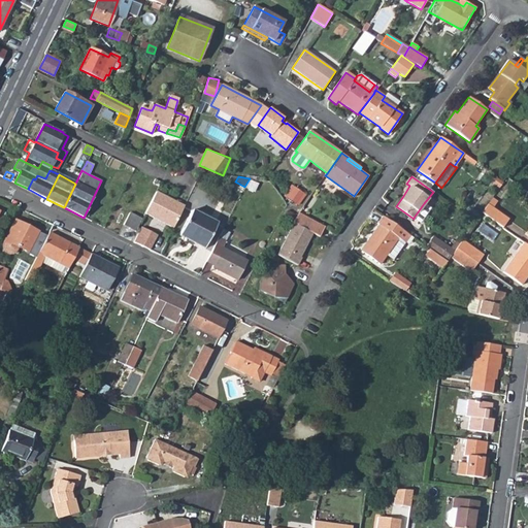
[(408,185),(401,194),(403,196),(409,186),(408,185)]
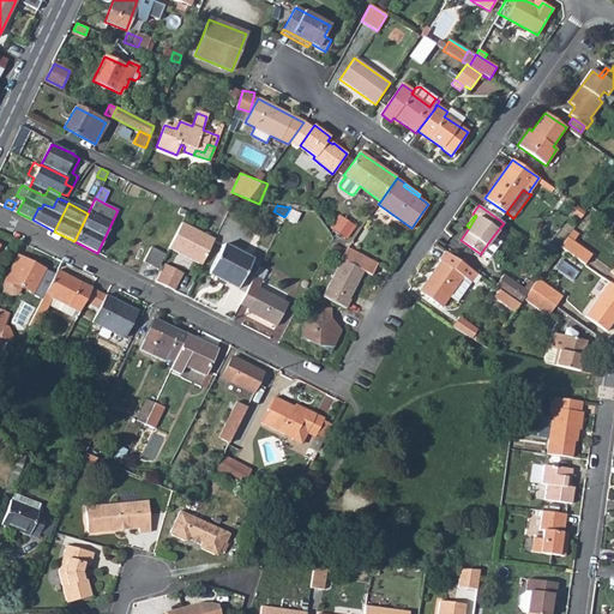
[(214,240),(180,224),(168,250),(202,265),(214,240)]
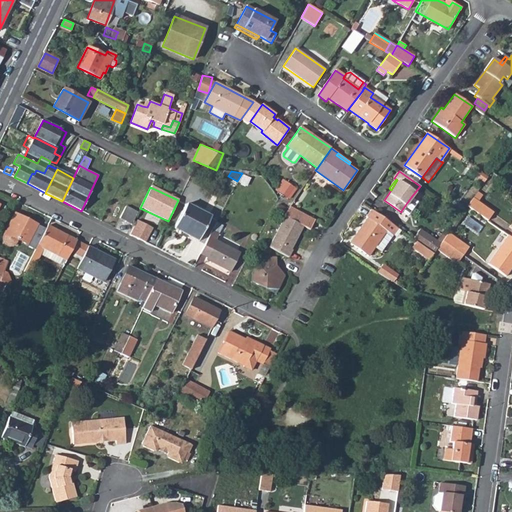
[(417,201),(411,197),(401,211),(407,215),(417,201)]
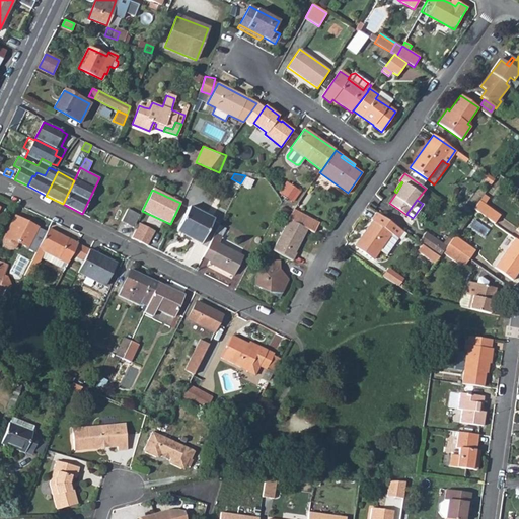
[(478,201),(472,209),(494,223),(499,215),(478,201)]
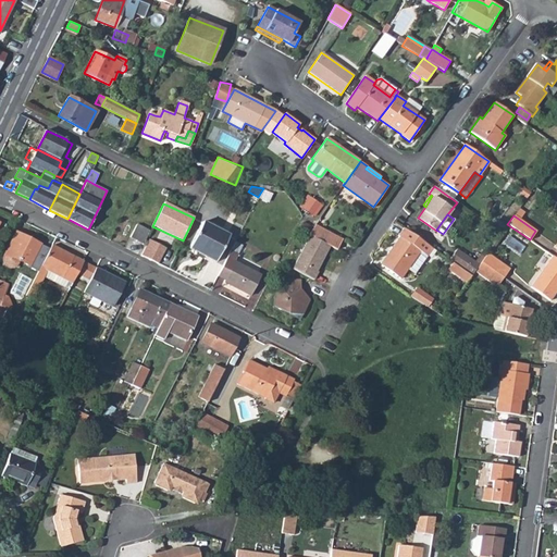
[(202,222),(189,248),(214,261),(229,235),(202,222)]
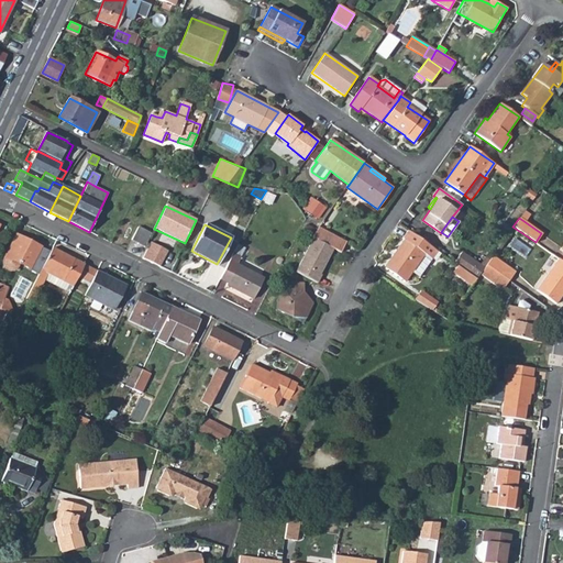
[(138,227),(131,240),(145,246),(151,233),(138,227)]
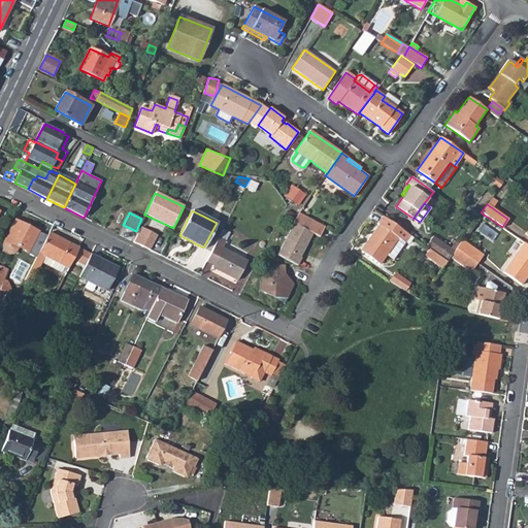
[(298,212),(292,222),(293,223),(311,233),(319,236),(324,226),(298,212)]
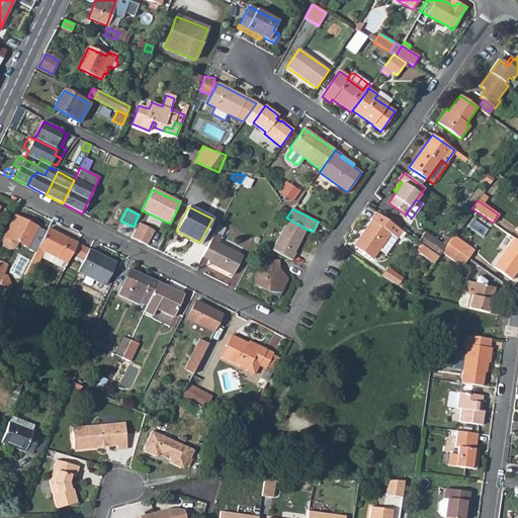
[(402,231),(374,211),(369,219),(370,220),(359,235),(361,236),(354,246),(371,259),(378,250),(384,255),(402,231)]
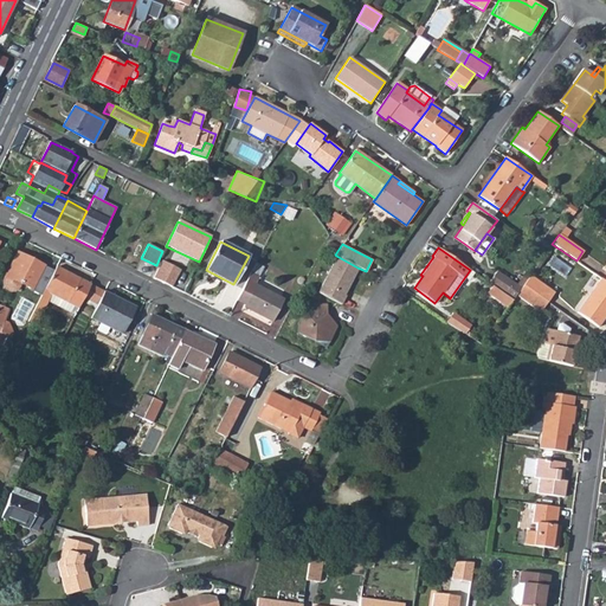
[(5,278),(4,282),(4,284),(7,290),(10,291),(13,291),(15,290),(18,289),(20,287),(21,284),(32,289),(44,265),(18,253),(5,278)]
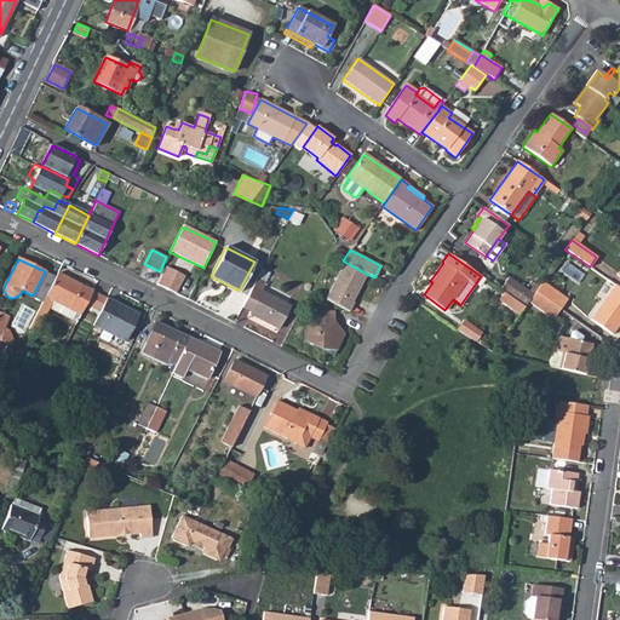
[(366,274),(344,262),(325,299),(349,311),(352,303),(351,302),(366,274)]
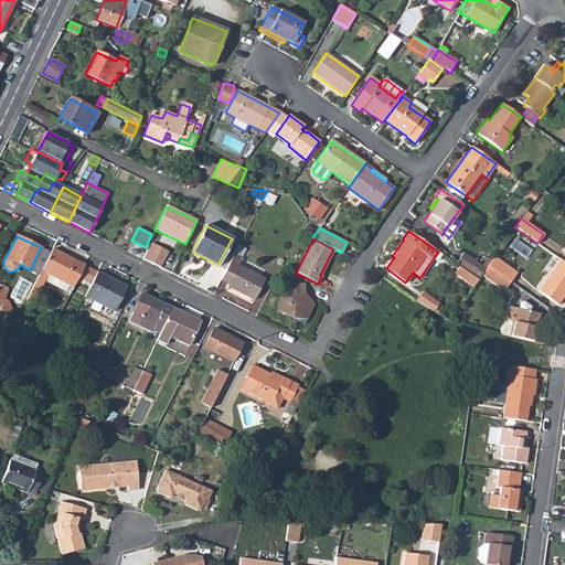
[(151,243),(144,259),(153,265),(157,257),(162,247),(151,243)]
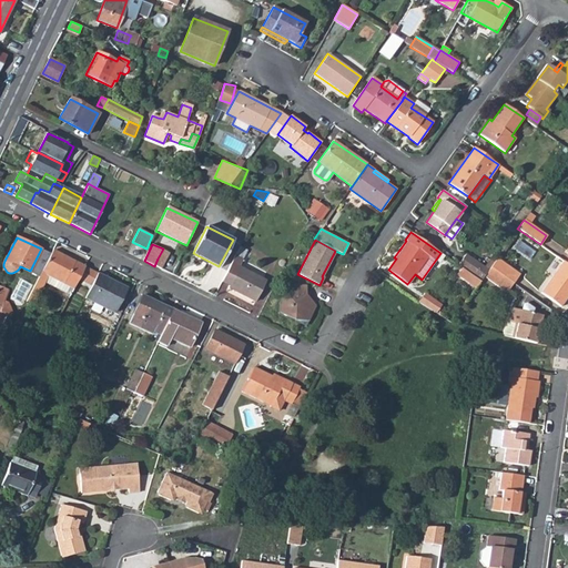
[(158,259),(154,266),(161,270),(169,252),(163,249),(158,259)]
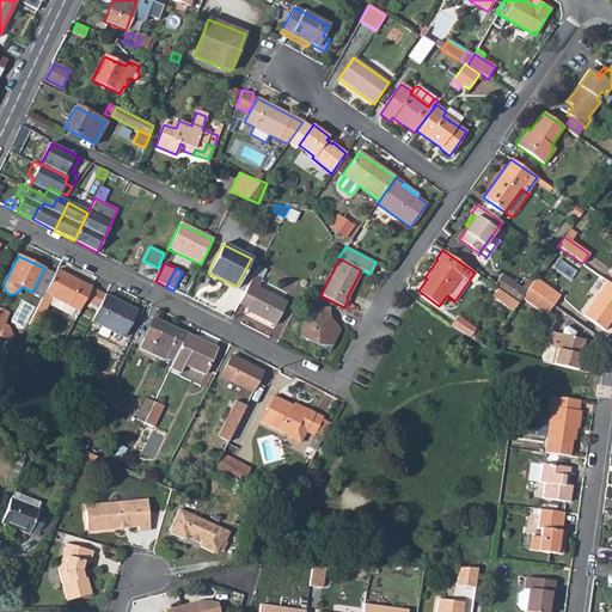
[(56,269),(28,324),(32,326),(36,329),(48,304),(77,318),(85,300),(89,294),(92,287),(56,269)]
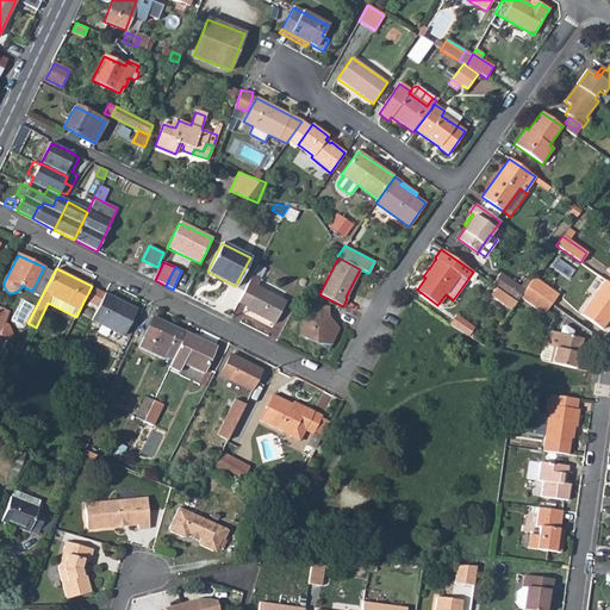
[(499,272),(491,285),(495,287),(515,302),(520,296),(524,290),(499,272)]
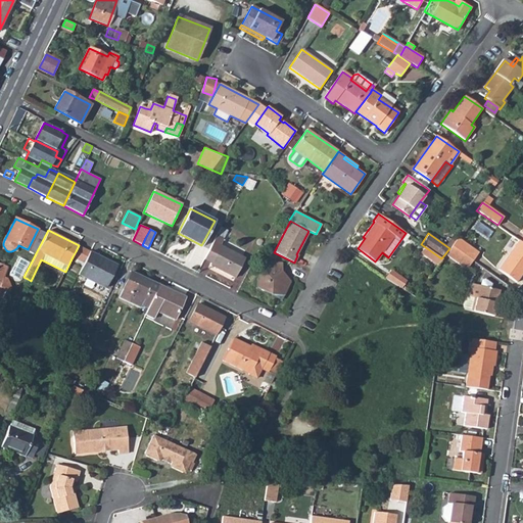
[(217,234),(204,258),(211,263),(210,265),(235,277),(244,258),(221,245),(224,238),(217,234)]
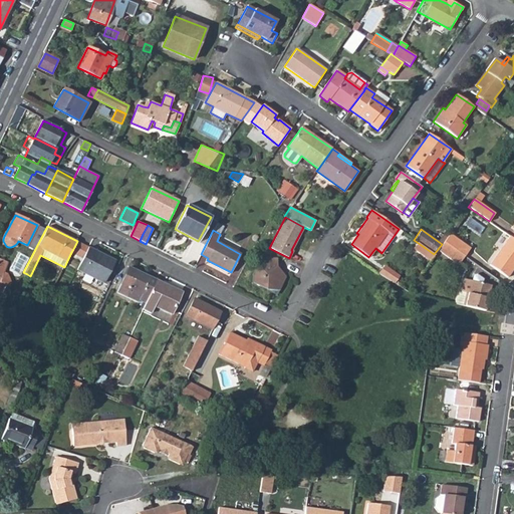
[(450,233),(444,241),(464,256),(470,248),(450,233)]
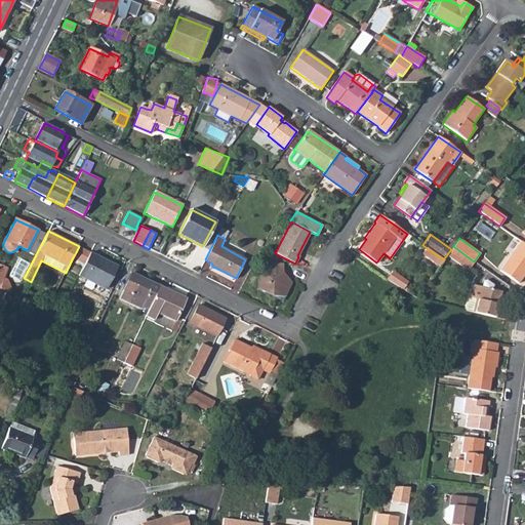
[(524,244),(521,241),(500,270),(518,283),(524,273),(524,244)]
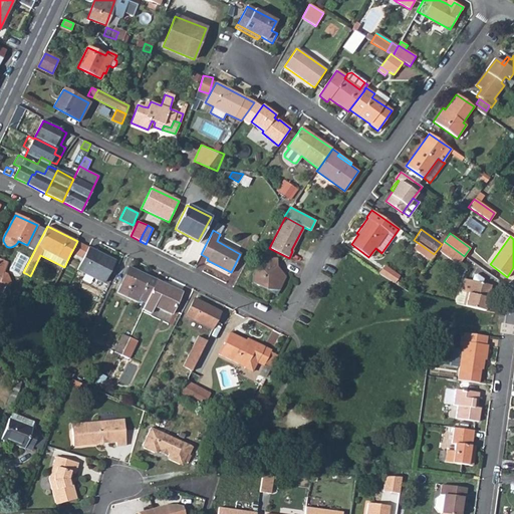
[(74,247),(71,252),(82,258),(88,247),(77,241),(74,247)]
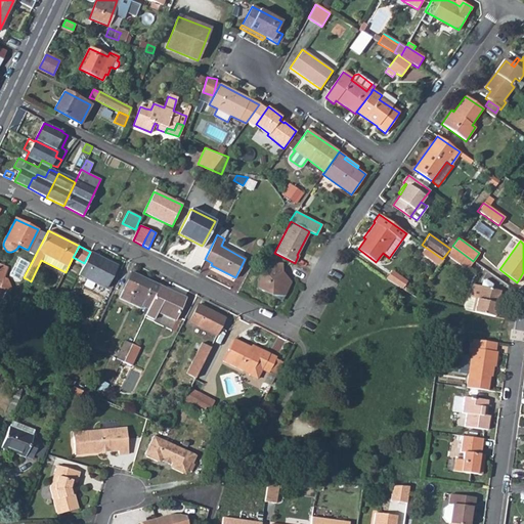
[(450,249),(446,254),(467,269),(473,261),(452,246),(450,249)]
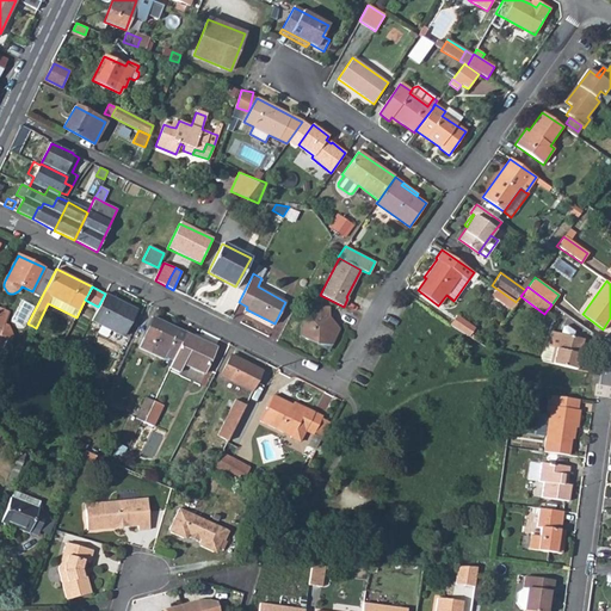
[(495,288),(491,295),(511,310),(516,302),(495,288)]
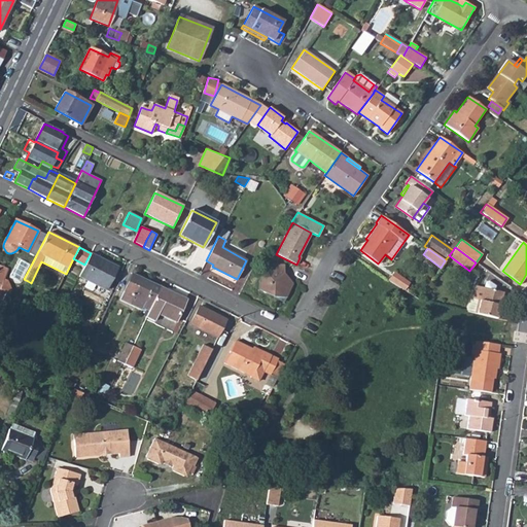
[(84,265),(78,276),(106,289),(118,268),(91,253),(84,265)]
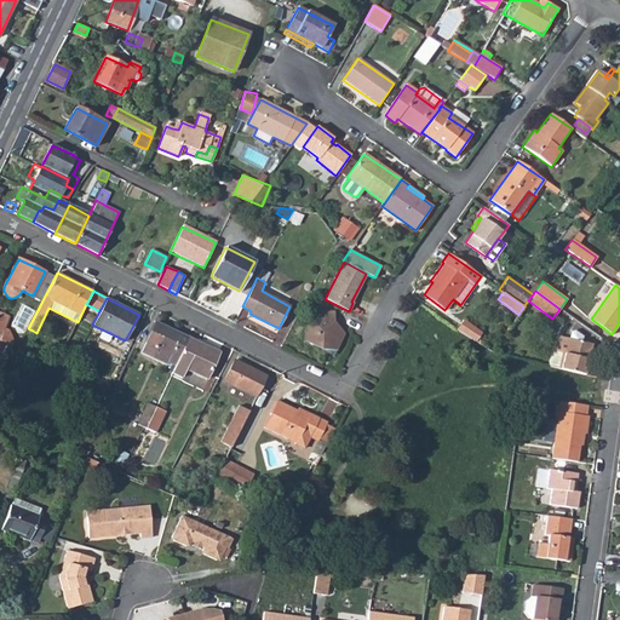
[(305,329),(305,340),(320,348),(336,349),(344,333),(334,320),(334,310),(314,309),(311,310),(311,320),(305,329)]
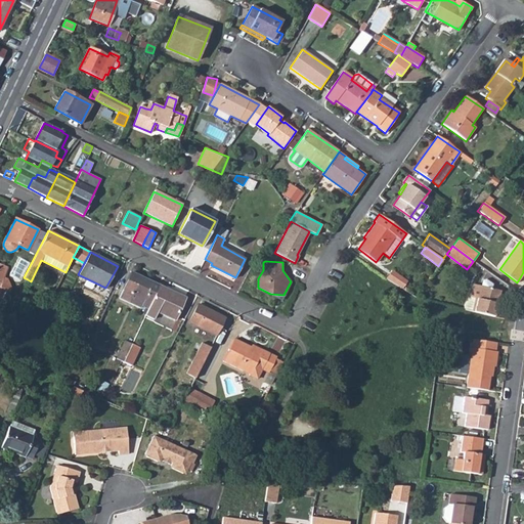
[(0,294),(2,289),(0,288),(0,286),(1,284),(8,268),(0,264),(0,294)]
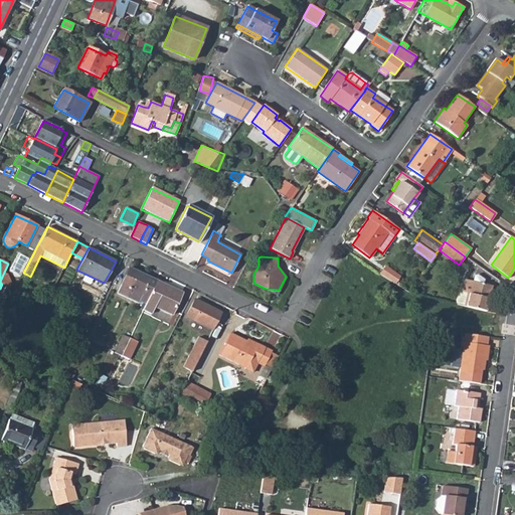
[(385,266),(379,274),(395,284),(400,276),(385,266)]
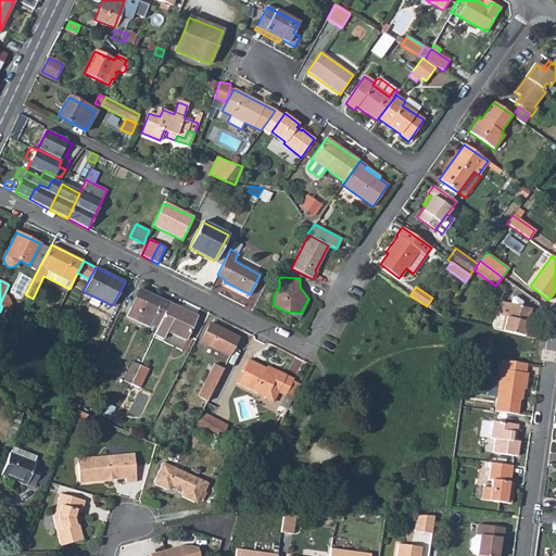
[(150,324),(158,328),(169,303),(140,289),(127,316),(148,327),(150,324)]
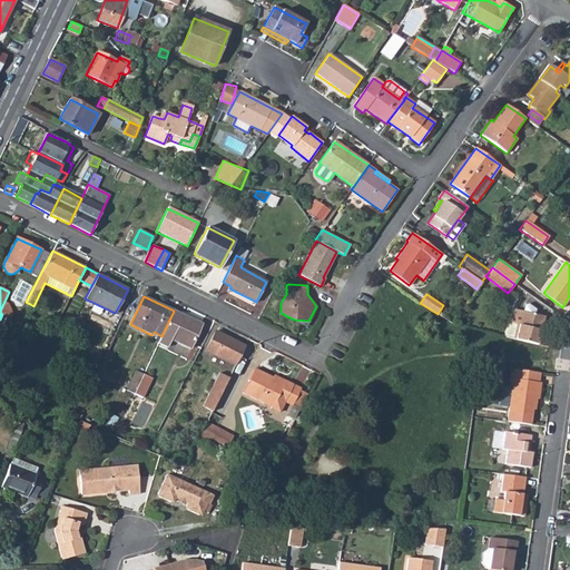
[(517,324),(512,338),(538,345),(544,316),(534,313),(536,310),(528,304),(526,305),(523,311),(514,308),(511,323),(517,324)]
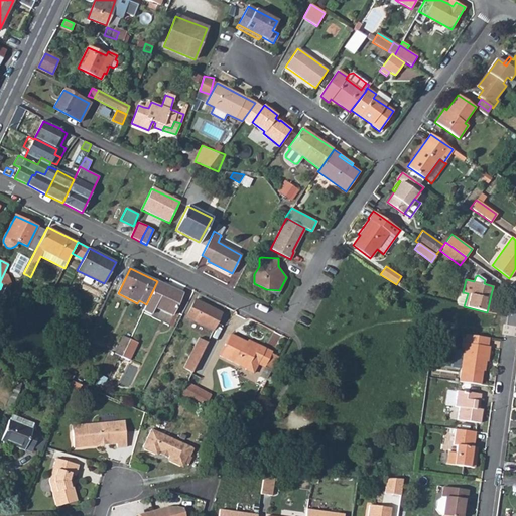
[(146,304),(143,310),(151,314),(155,306),(172,314),(182,294),(157,281),(146,304)]
